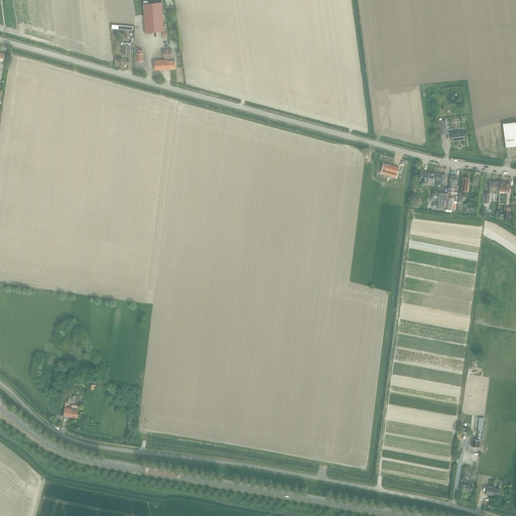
[(143,3),(145,32),(163,31),(161,2),(143,3)]
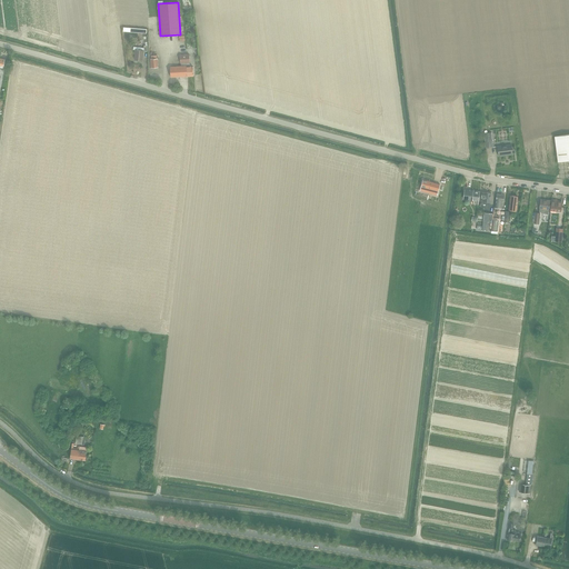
[(133,47),(133,50),(136,50),(135,60),(136,60),(143,61),(145,52),(148,52),(147,46),(143,46),(143,48),(133,47)]
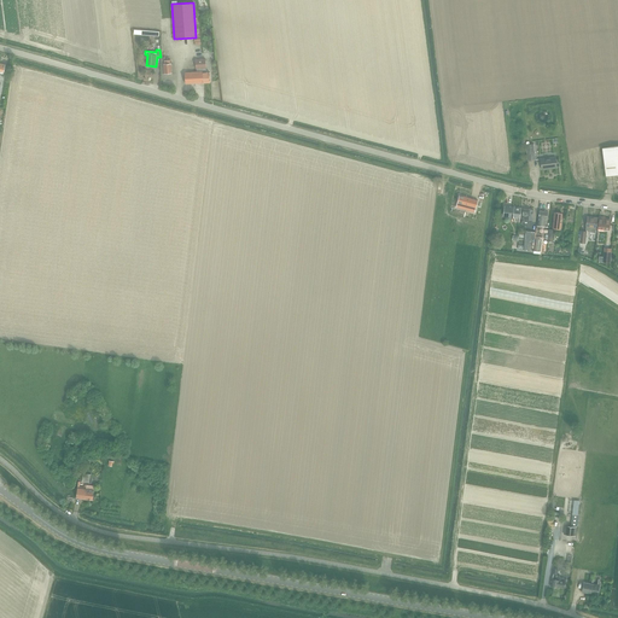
[(210,73),(207,73),(207,68),(207,59),(196,59),(197,68),(197,71),(185,73),(186,83),(211,82),(210,73)]
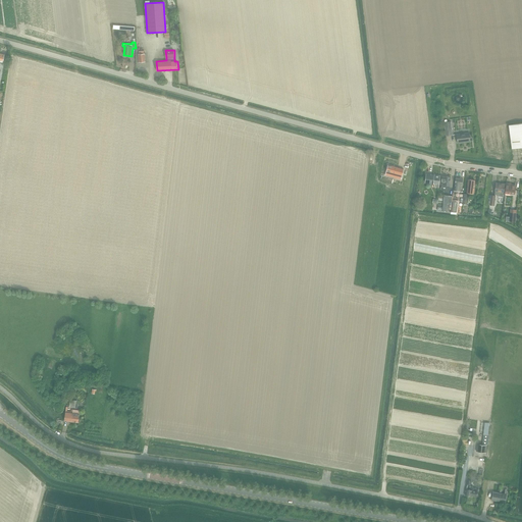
[(446,136),(453,135),(451,121),(445,122),(446,136)]
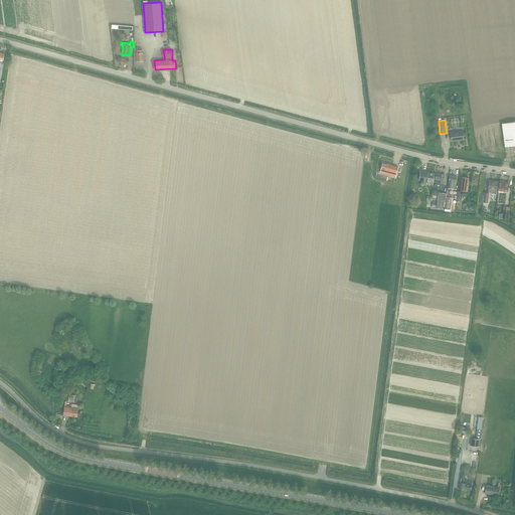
[(501,139),(494,140),(495,151),(503,150),(502,143),(506,142),(504,130),(500,131),(501,139)]
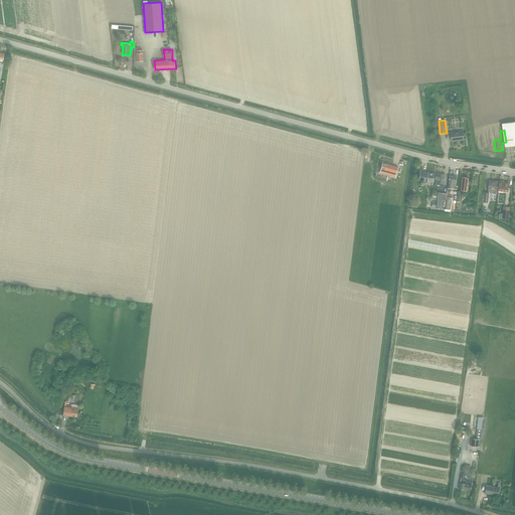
[(463,131),(451,133),(452,141),(464,139),(463,131)]
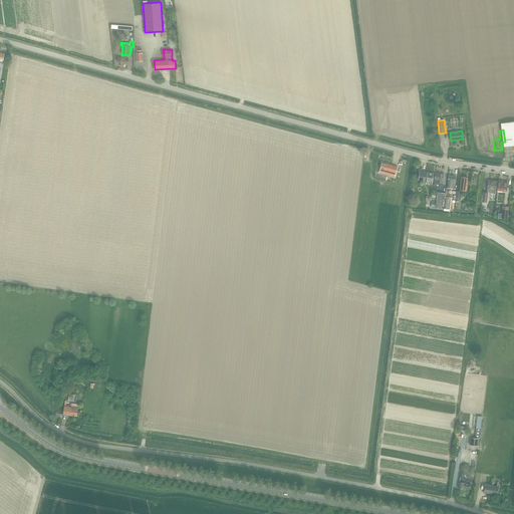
[(382,163),(379,171),(390,174),(390,175),(395,177),(398,167),(382,163)]
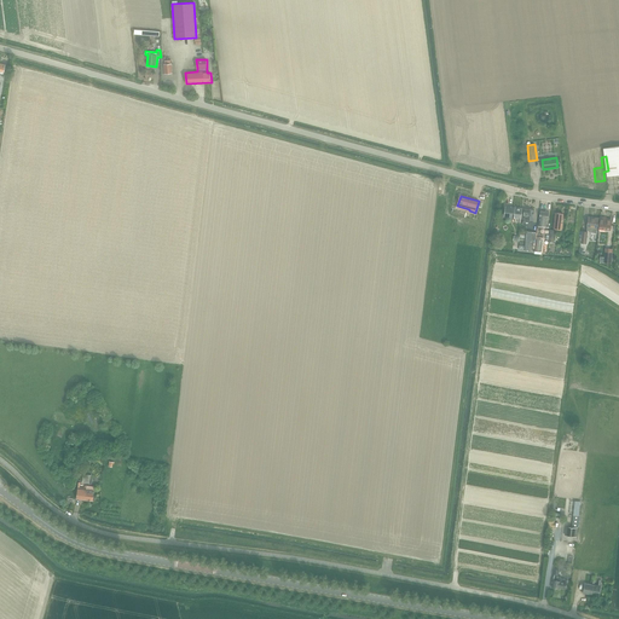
[(522,208),(505,207),(504,217),(515,218),(516,223),(520,223),(521,209),(522,208)]
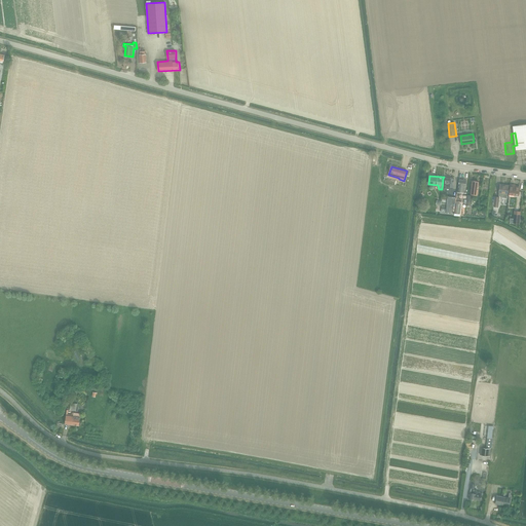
[(444,188),(453,189),(454,179),(448,178),(445,178),(445,183),(446,184),(446,185),(445,185),(444,188)]
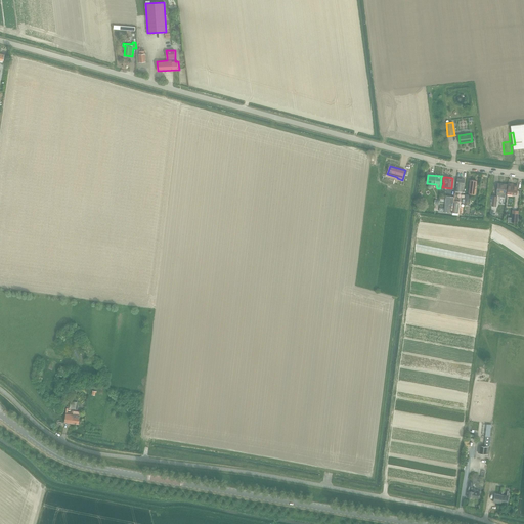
[(455,190),(459,191),(462,191),(463,185),(464,185),(465,179),(457,179),(455,190)]
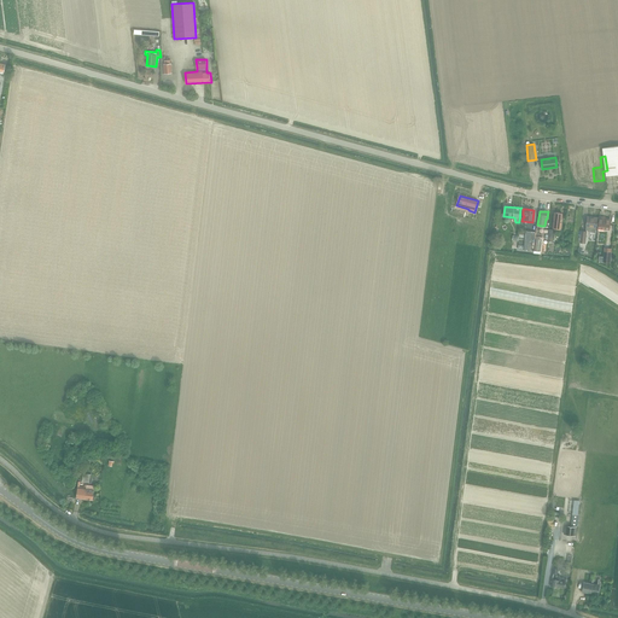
[(560,229),(563,214),(554,213),(553,228),(560,229)]
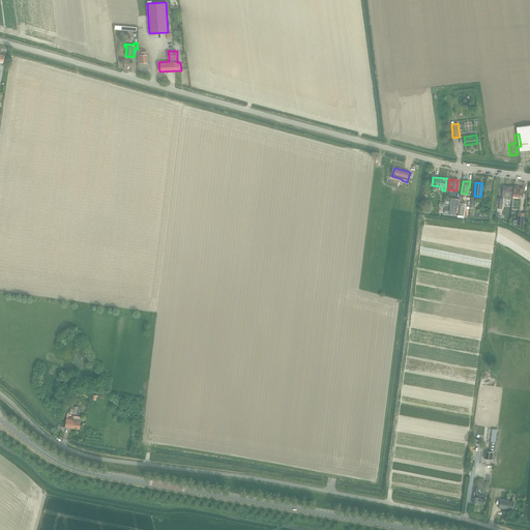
[(511,196),(512,186),(503,185),(502,195),(502,197),(505,198),(504,199),(510,200),(511,196)]
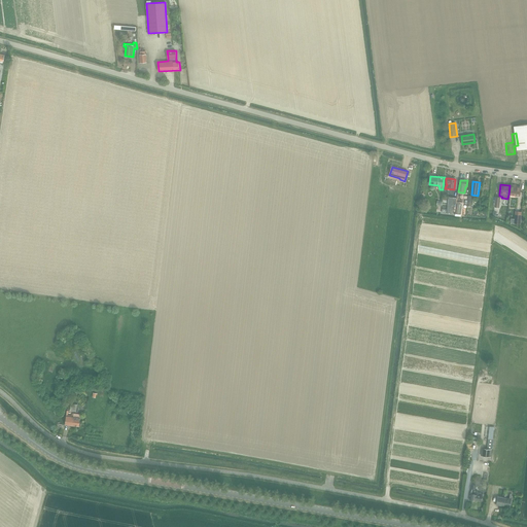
[(514,185),(511,184),(510,195),(520,196),(521,187),(514,186),(514,185)]
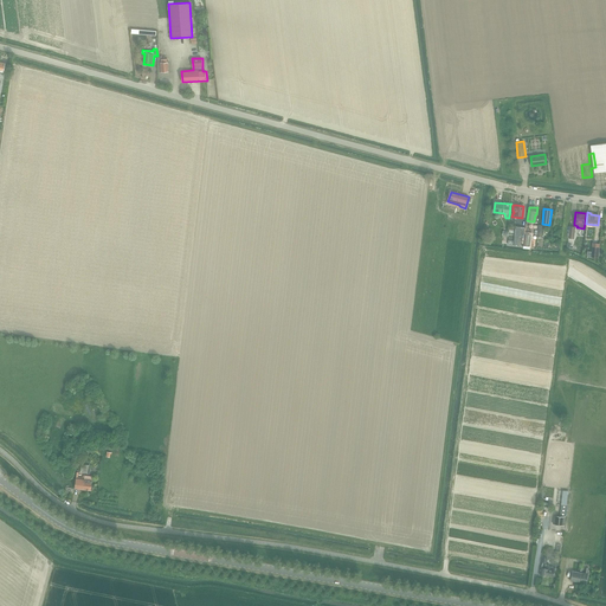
[(516,227),(514,245),(523,245),(524,227),(516,227)]
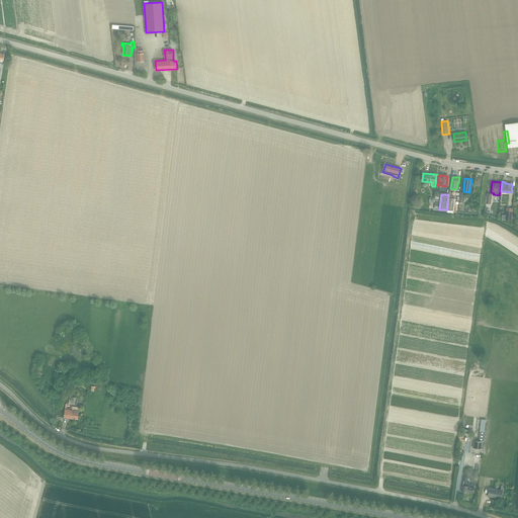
[(78,419),(79,411),(79,407),(73,407),(73,410),(65,409),(64,417),(78,419)]
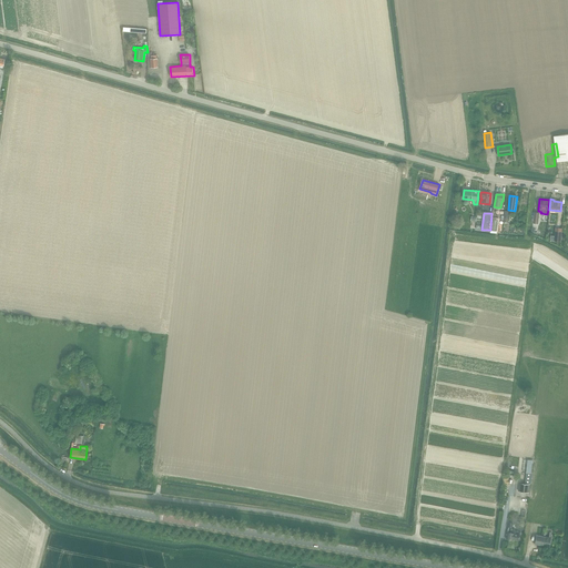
[(508,527),(506,539),(513,540),(513,539),(518,540),(520,531),(515,530),(515,529),(511,528),(513,523),(508,523),(508,527)]
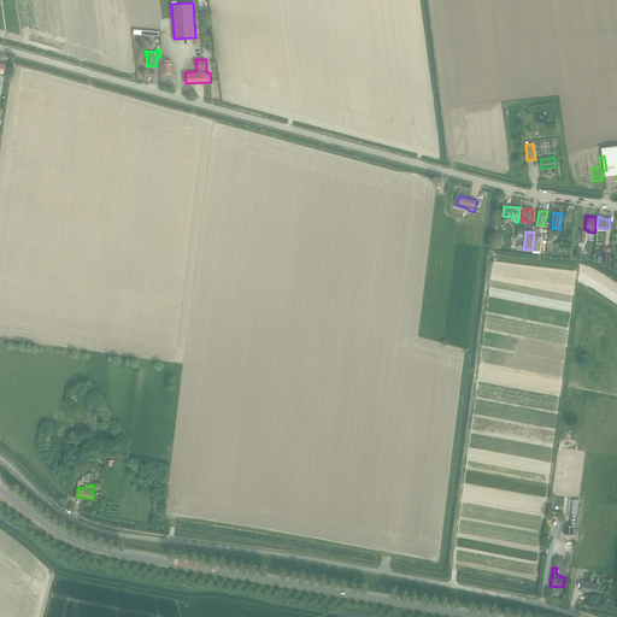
[(597,594),(599,580),(598,580),(597,583),(582,581),(581,591),(597,594)]
